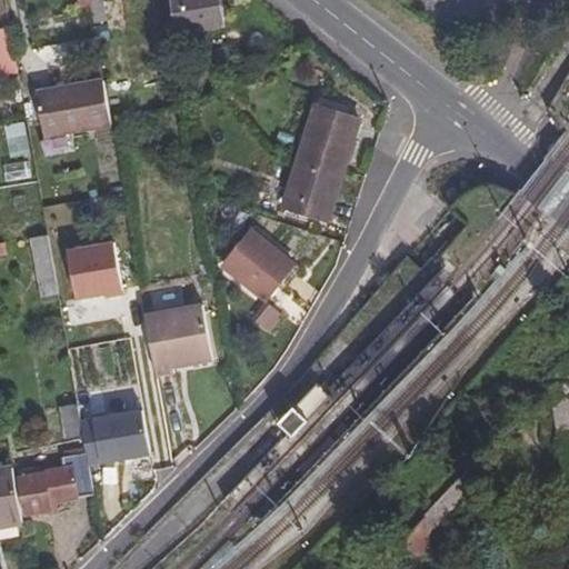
[(98,0),(87,0),(91,21),(102,20),(98,0)]
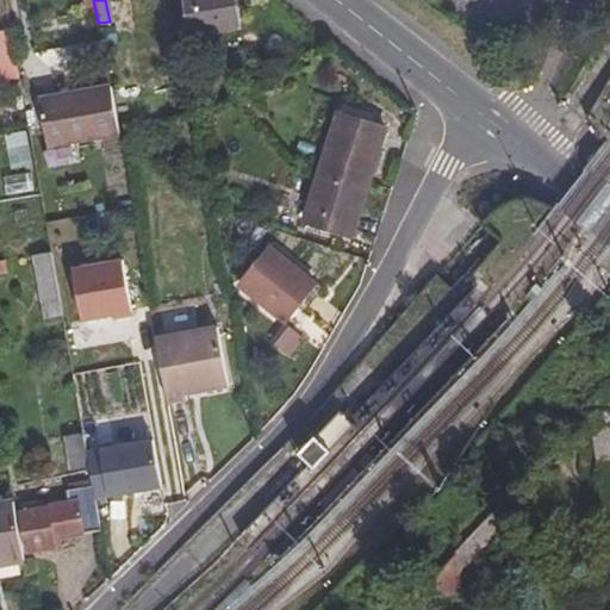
[(180,0),(187,36),(236,27),(230,0),(180,0)]
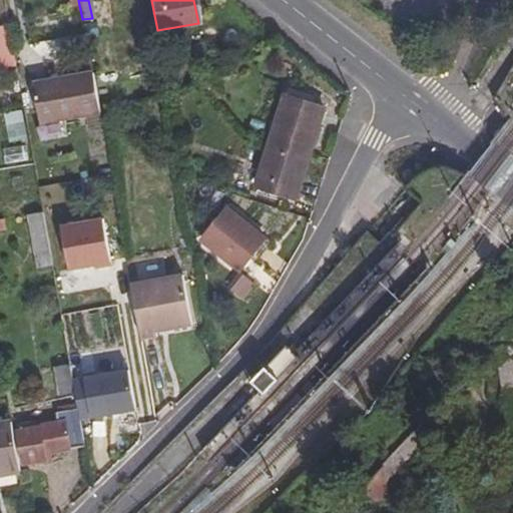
[(15,25),(0,25),(0,68),(16,68),(15,25)]
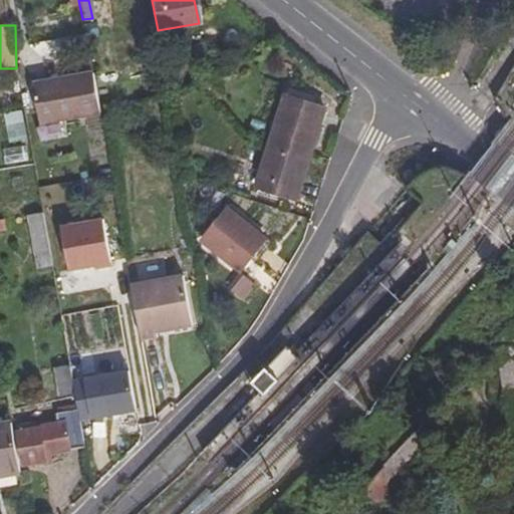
[(84,33),(58,38),(61,54),(87,49),(84,33)]
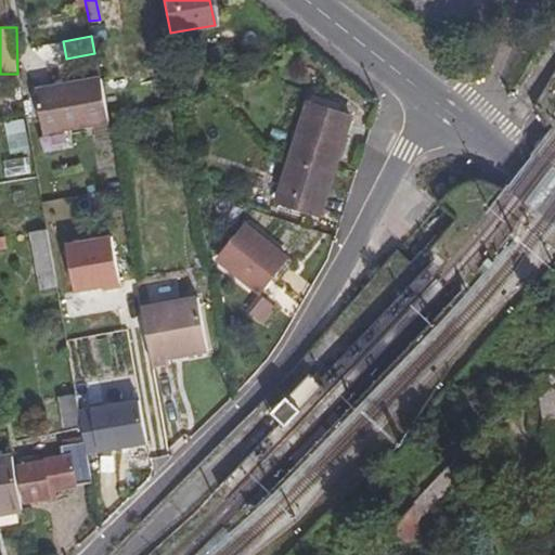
[(106,115),(100,78),(34,89),(41,131),(107,121),(106,115)]
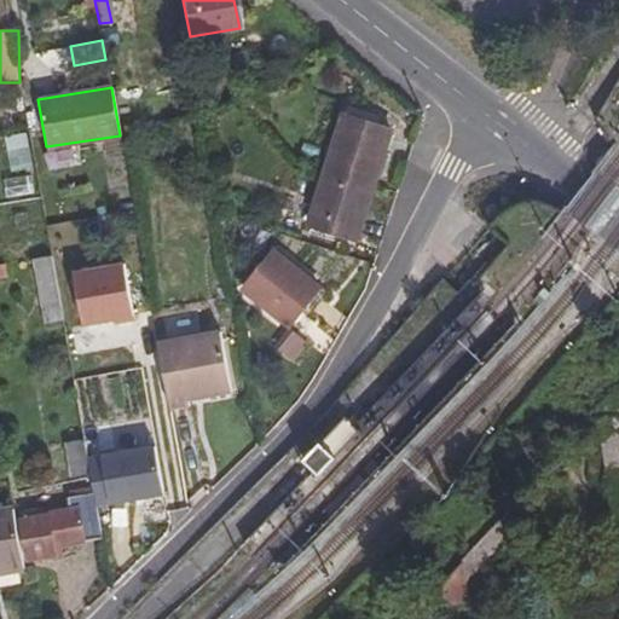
[(325,171),(369,185),(387,128),(342,116),(325,171)]
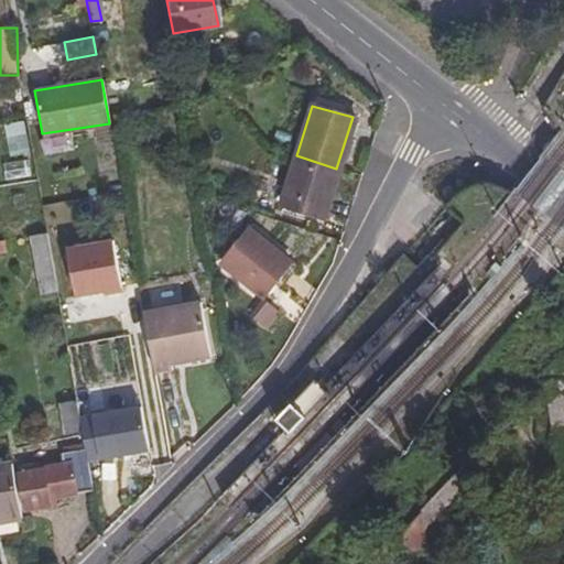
[(26,120),(7,123),(11,156),(32,153),(26,120)]
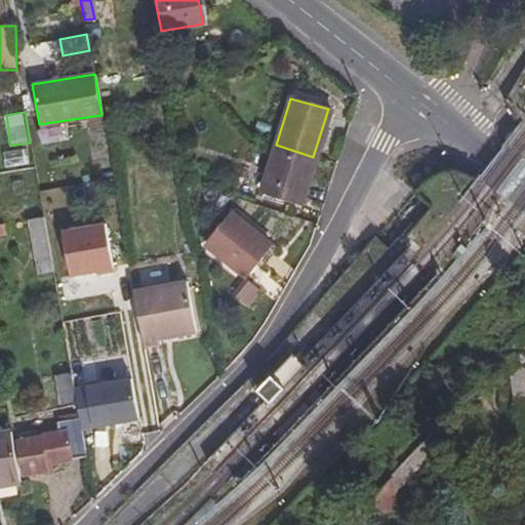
[(313,157),(276,145),(261,191),(297,202),(313,157)]
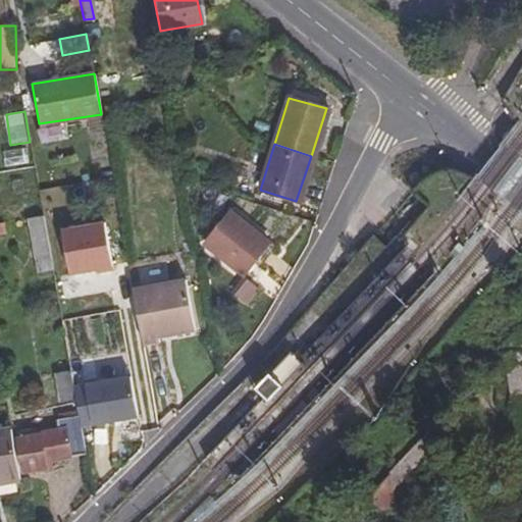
[(229,213),(205,246),(243,276),(267,245),(229,213)]
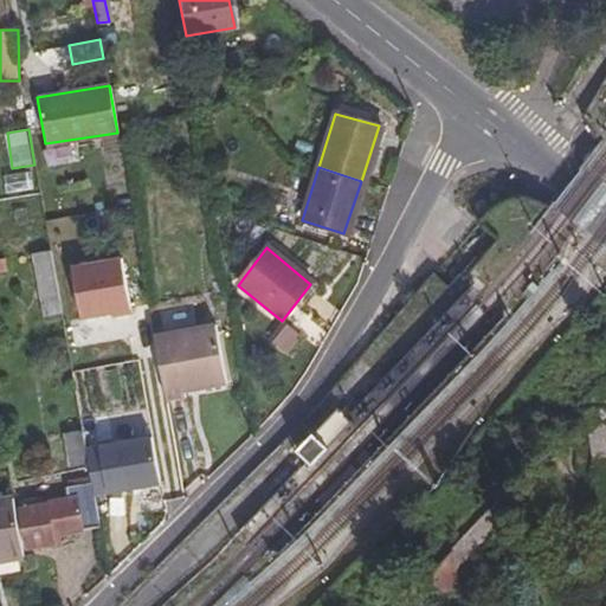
[(47,250),(25,255),(25,262),(32,260),(38,300),(56,296),(47,250)]
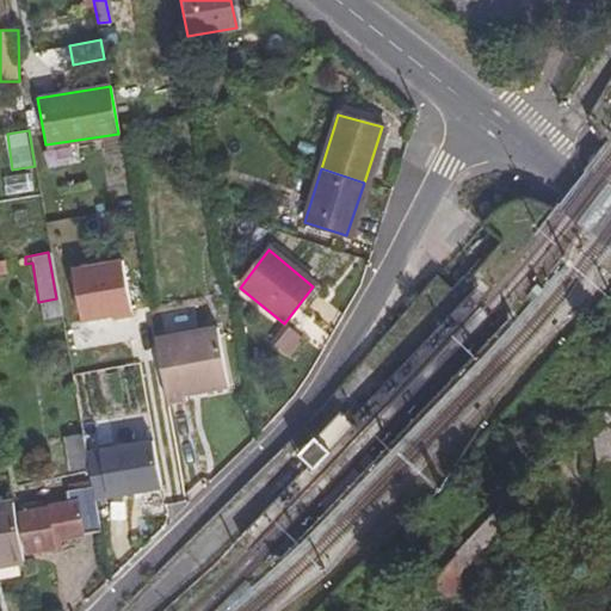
[(198,383),(199,389),(227,384),(216,326),(154,338),(166,405),(185,400),(184,392),(183,386),(198,383)]
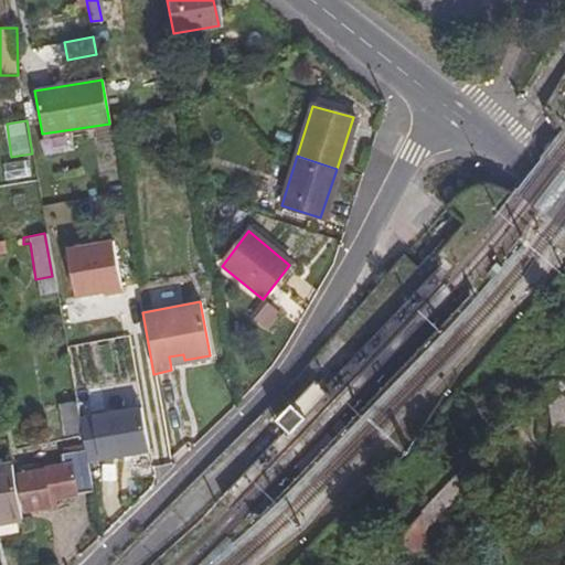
[(270,331),(284,310),(269,301),(256,322),(270,331)]
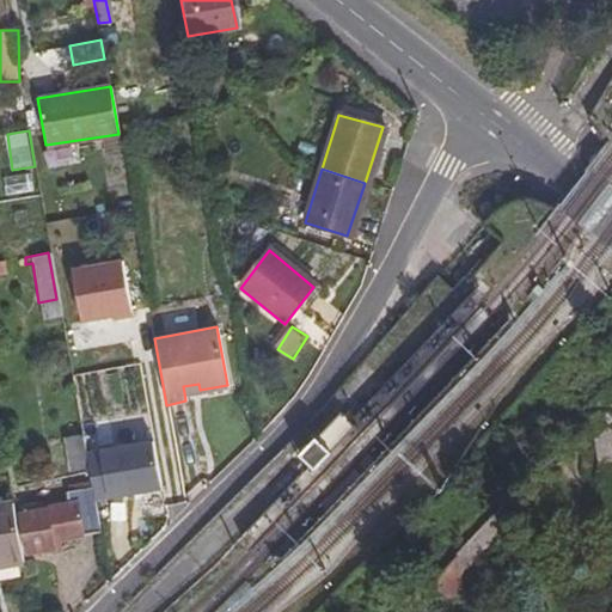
[(589,414),(609,528),(611,527),(611,403),(606,410),(589,414)]
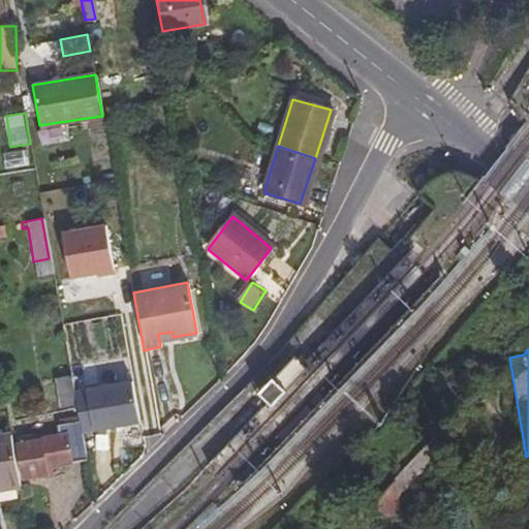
[(76,376),(59,377),(61,406),(79,405),(76,376)]
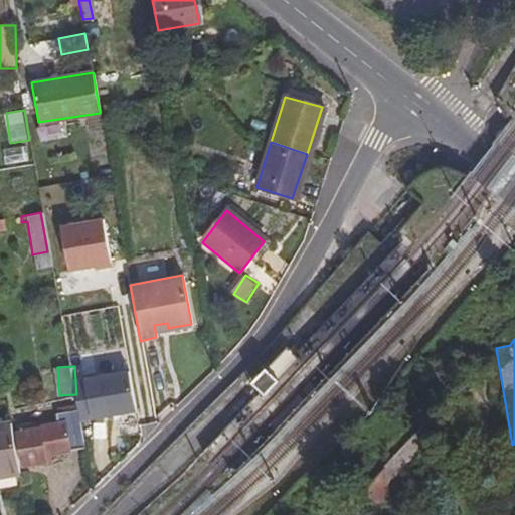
[(127,371),(84,378),(92,417),(133,410),(127,371)]
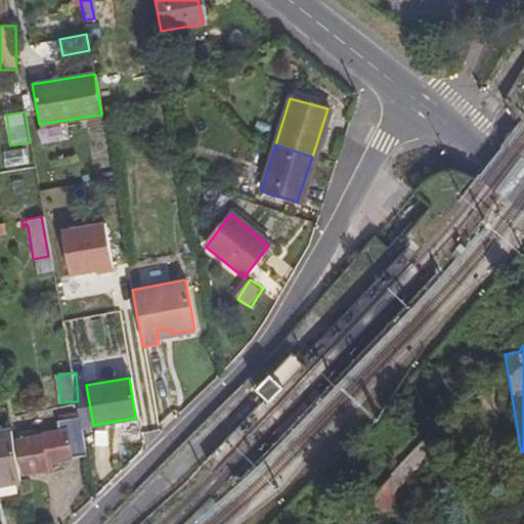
[(43,465),(84,456),(78,420),(55,424),(56,434),(17,440),(24,474),(43,470),(43,465)]
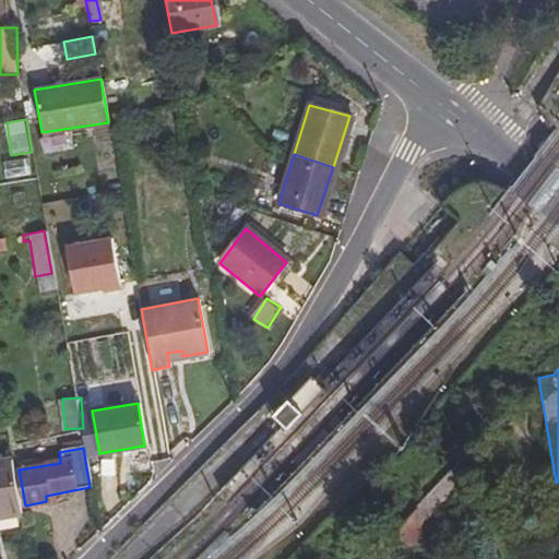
[(0,512),(20,509),(11,459),(0,460),(0,512)]
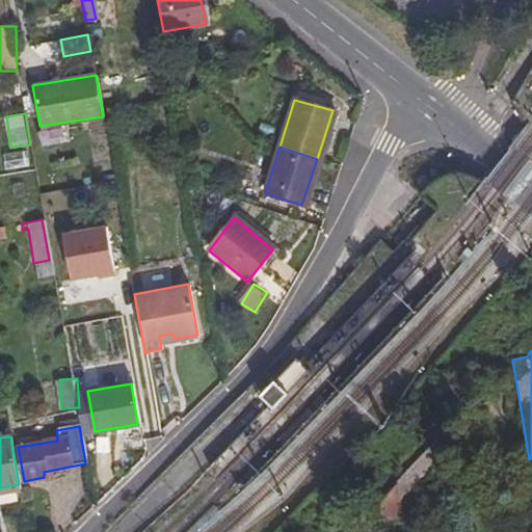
[(396,502),(436,458),(433,443),(394,487),(396,502)]
